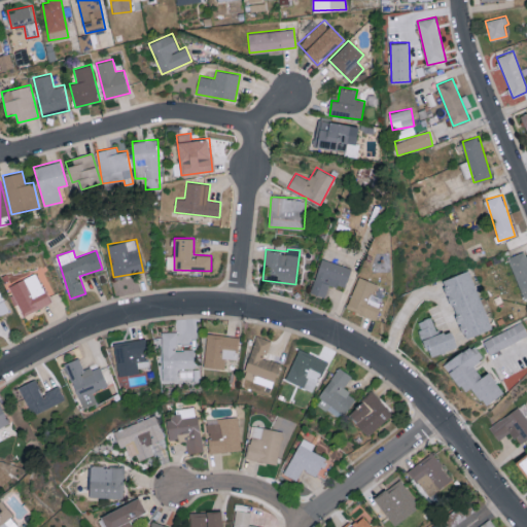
[(526,251),(511,256),(521,297),(526,295),(526,251)]
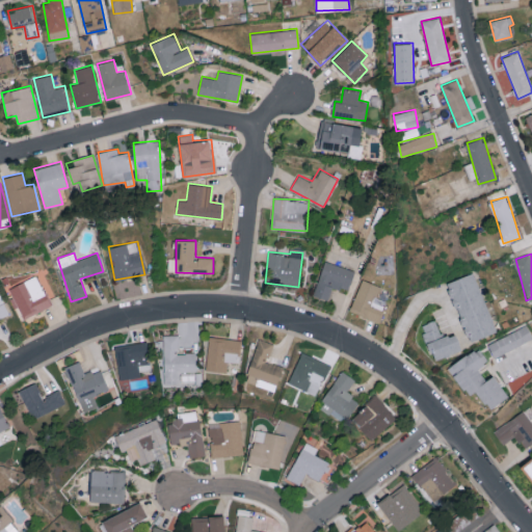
[(314,295),(328,299),(333,286),(348,291),(354,270),(324,261),(314,295)]
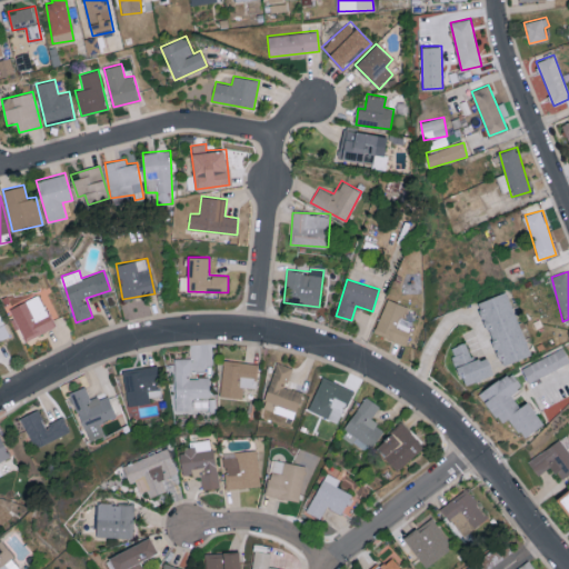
[(530,355),(508,291),(478,301),(500,366),(530,355)]
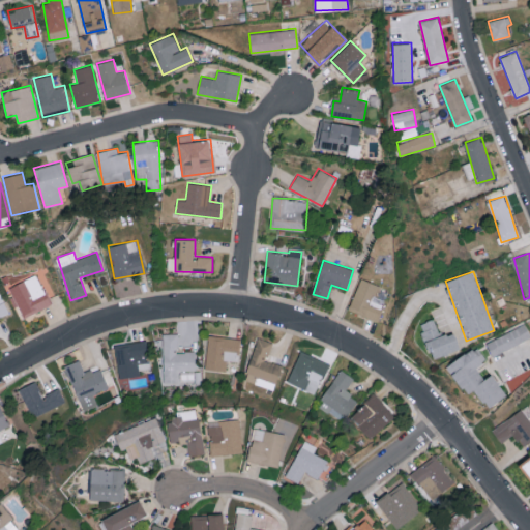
[(51,305),(37,274),(9,286),(23,317),(51,305)]
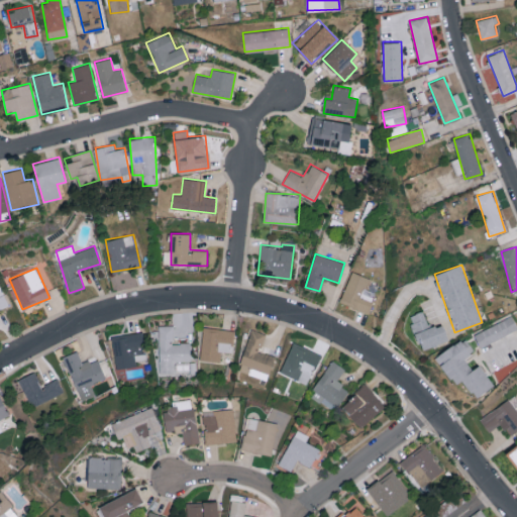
[(339,301),(368,312),(376,293),(366,289),(370,278),(351,271),(339,301)]
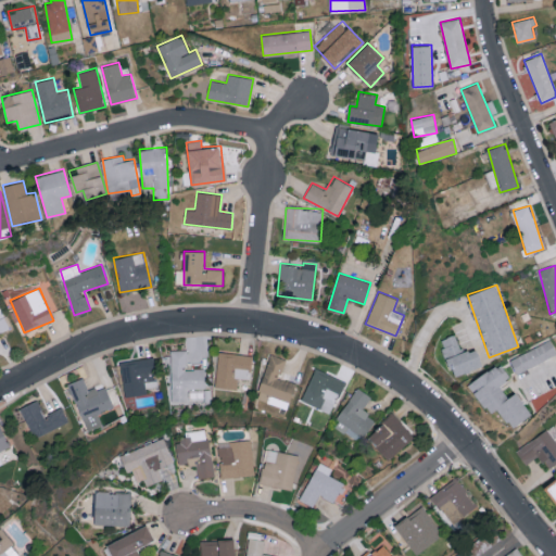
[(482,365),(476,346),(463,352),(455,333),(440,340),(454,377),(482,365)]
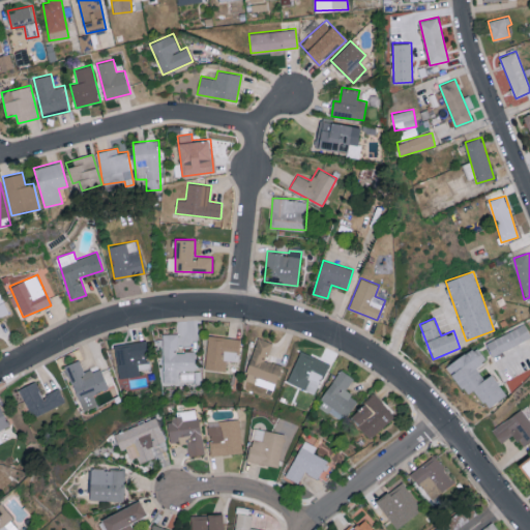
[(492,355),(529,339),(529,335),(525,325),(486,342),(492,355)]
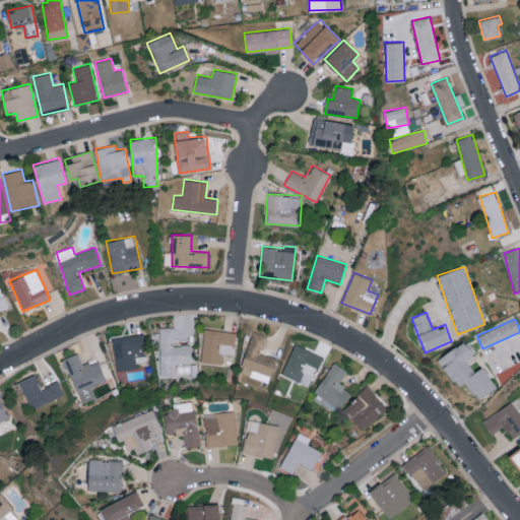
[(175,327),(159,327),(160,376),(175,375),(175,363),(192,363),(192,344),(175,344),(175,327)]
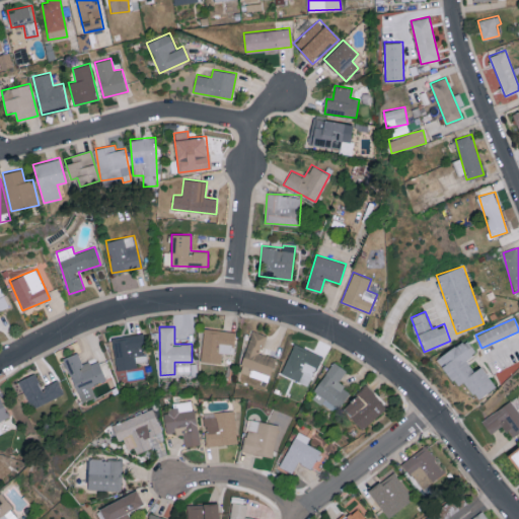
[(200,361),(221,364),(223,352),(233,354),(236,332),(205,327),(200,361)]
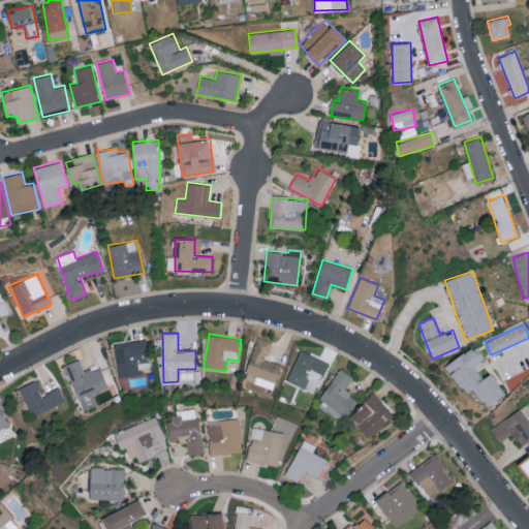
[(246,371),(257,374),(254,383),(274,389),(281,364),(266,359),(271,341),(256,336),(246,371)]
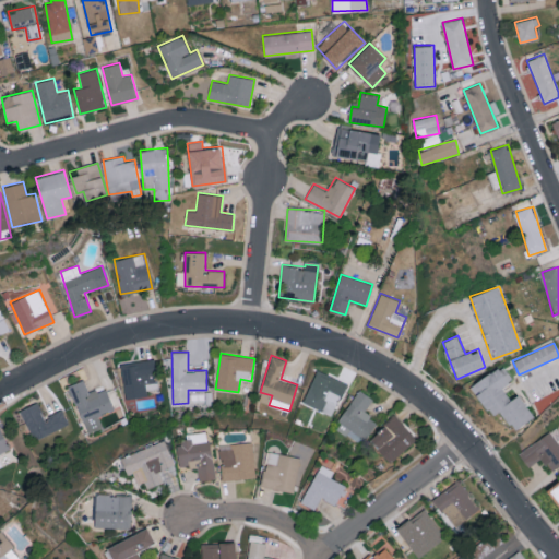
[(120,364),(126,399),(147,395),(147,390),(158,389),(153,358),(120,364)]
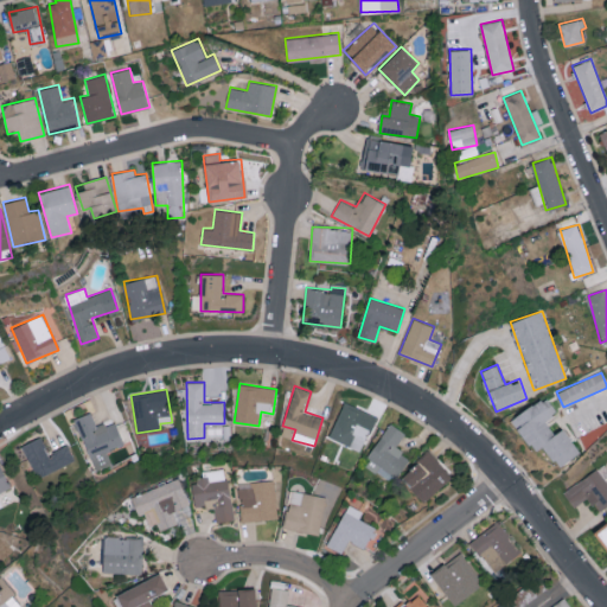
[(580,453),(563,428),(554,434),(545,420),(556,411),(545,395),(511,419),(534,452),(543,446),(557,467),(580,453)]
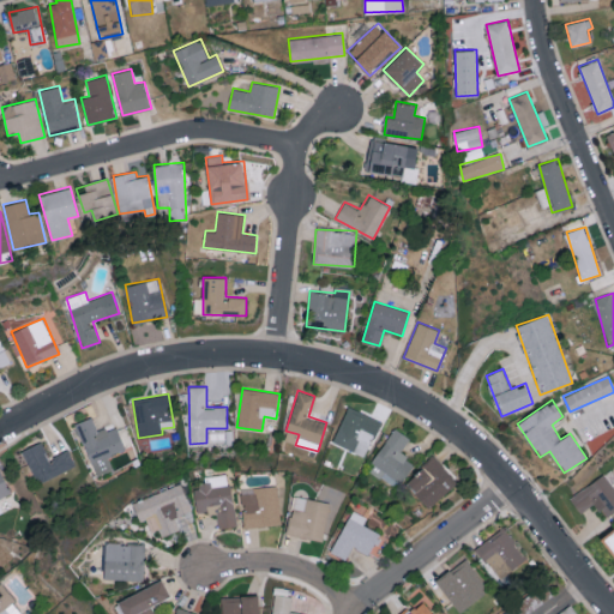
[(365,456),(380,420),(348,405),(332,441),(365,456)]
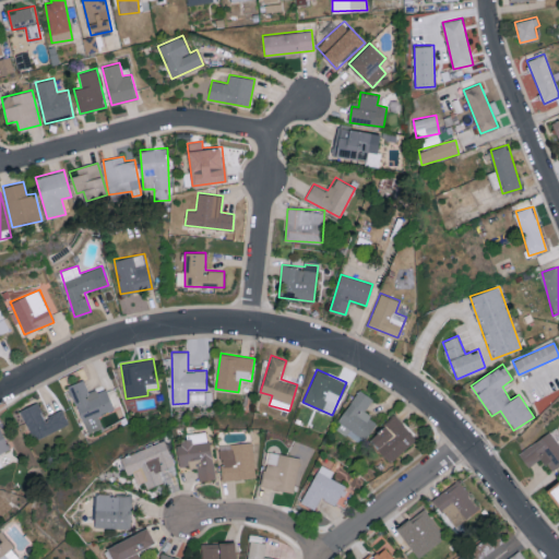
[(70,384),(86,433),(104,428),(98,414),(114,408),(107,387),(88,393),(84,379),(70,384)]
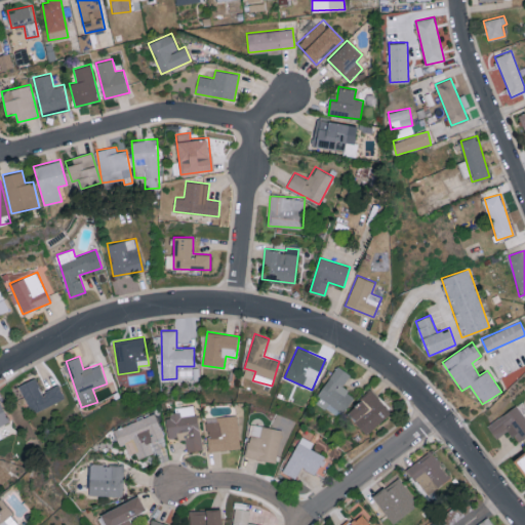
[(351,374),(338,365),(314,400),(338,417),(354,395),(342,387),(351,374)]
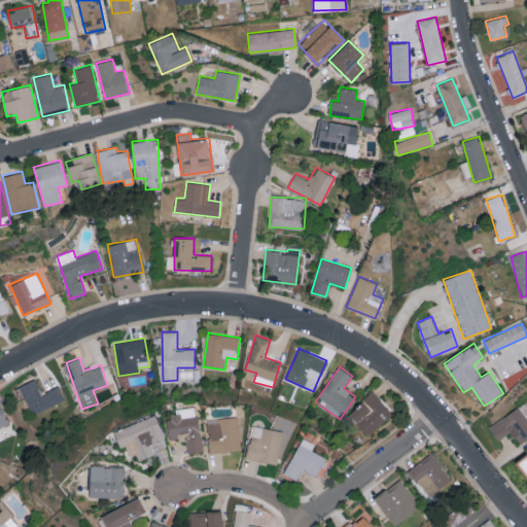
[(195,369),(178,369),(178,379),(195,379),(195,369)]
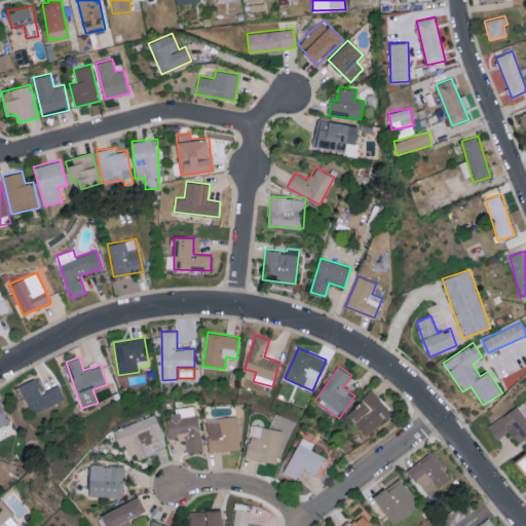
[(65,399),(59,385),(41,392),(36,378),(20,384),(31,413),(65,399)]
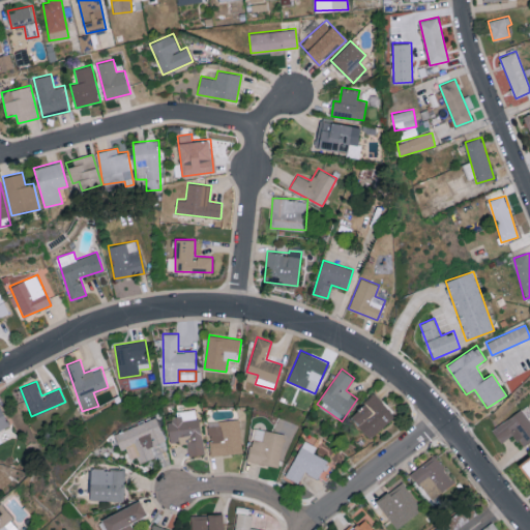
[(350,416),(371,438),(395,416),(375,393),(350,416)]
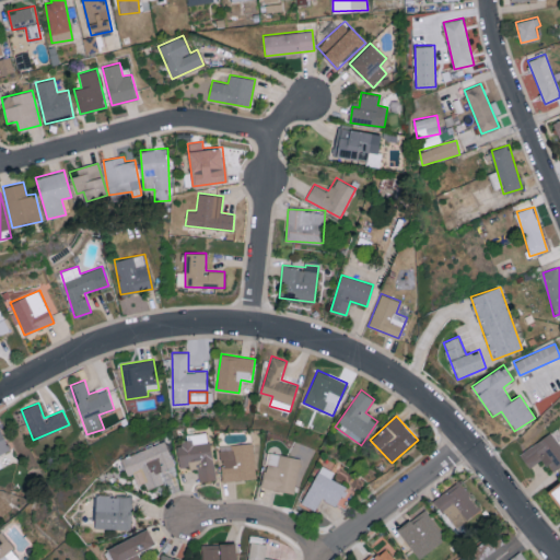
[(0,454),(10,450),(0,428),(0,454)]
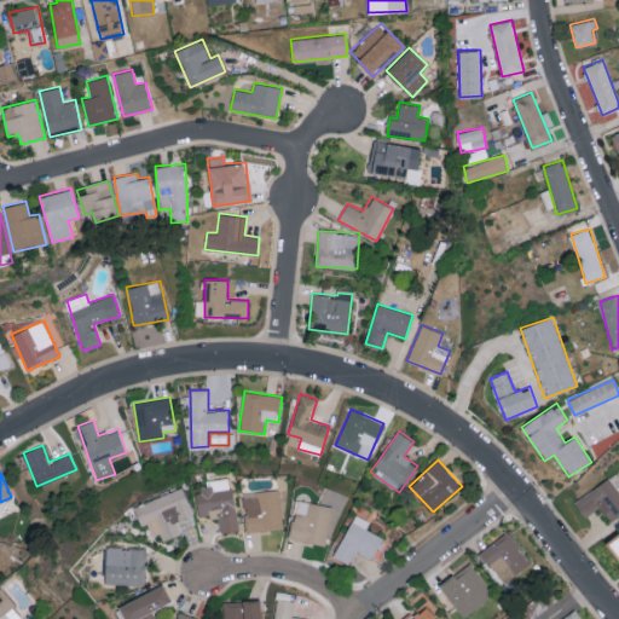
[(198,518),(219,515),(220,532),(237,530),(231,476),(206,480),(207,489),(196,491),(198,518)]
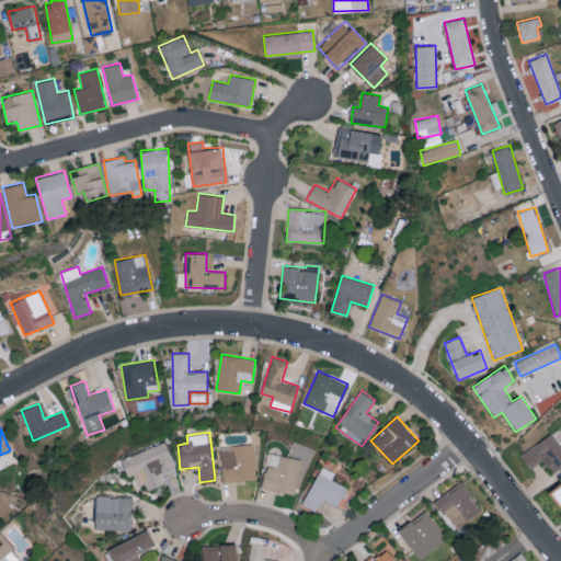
[(521,456),(530,469),(544,459),(553,472),(560,467),(560,445),(551,432),(521,456)]
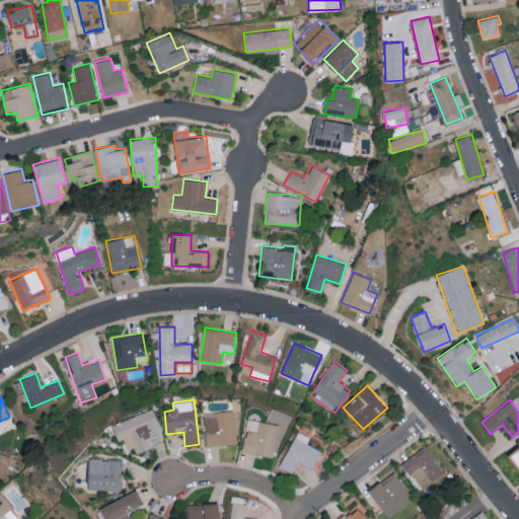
[(113,423),(119,441),(125,439),(128,449),(135,446),(137,452),(152,447),(149,436),(161,433),(155,410),(113,423)]
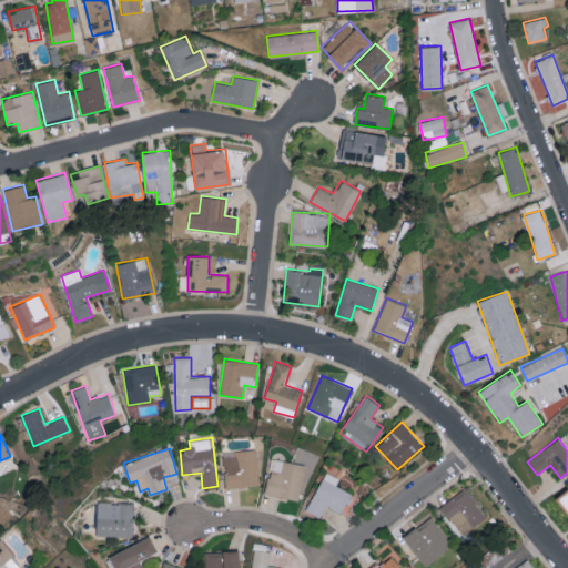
[(223,450),(225,487),(259,486),(257,449),(223,450)]
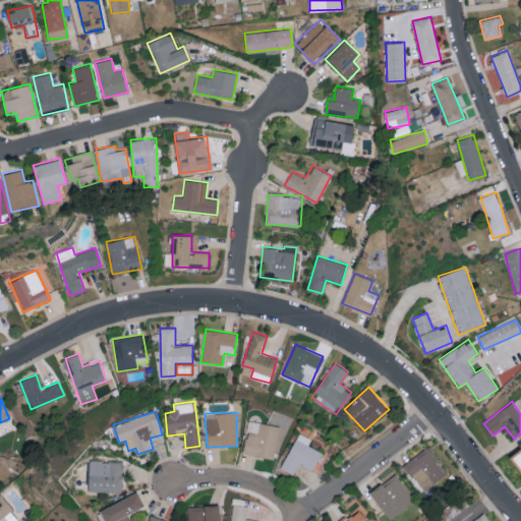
[(243,454),(274,459),(280,425),(248,420),(243,454)]
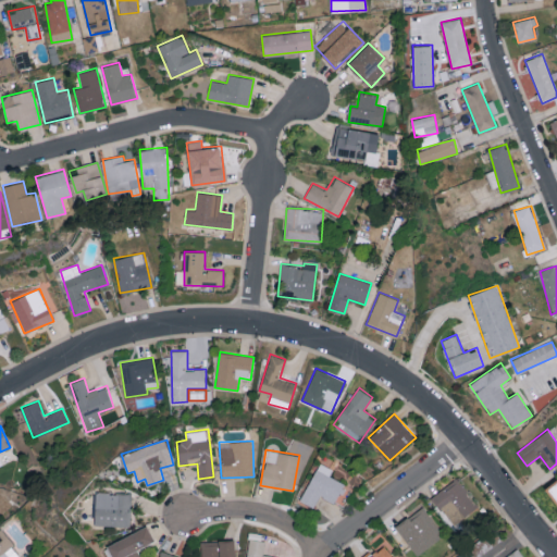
[(314,507),(319,496),(336,503),(345,481),(314,469),(301,502),(314,507)]
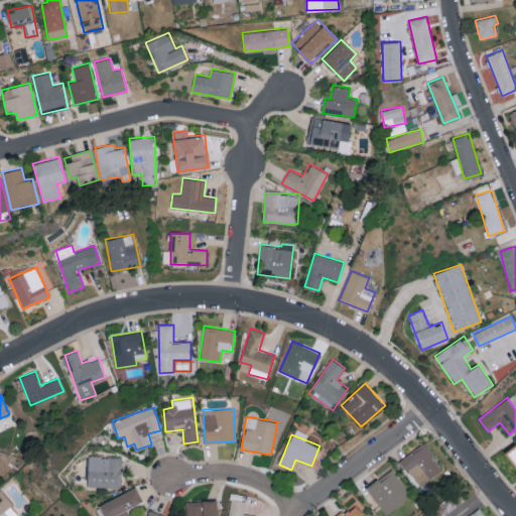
[(515,441),(504,450),(515,468),(515,441)]
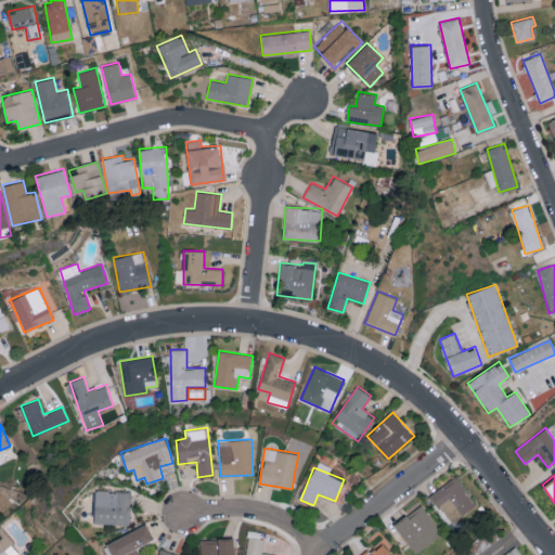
[(477,505),(456,476),(430,493),(451,523),(477,505)]
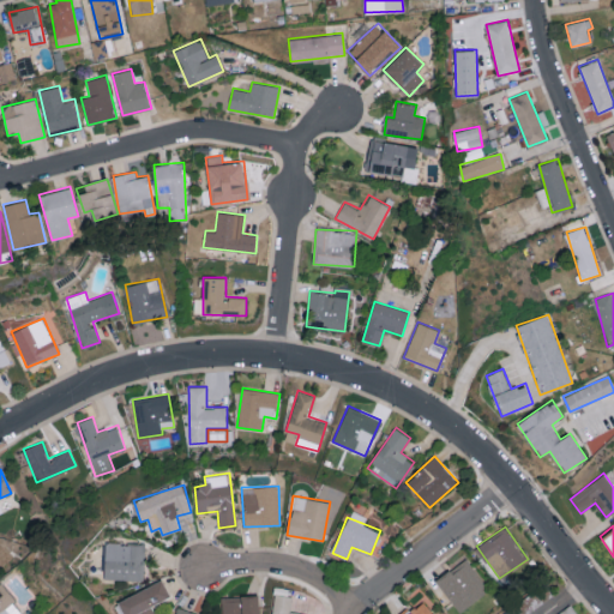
[(104,578),(144,579),(145,543),(106,542),(104,578)]
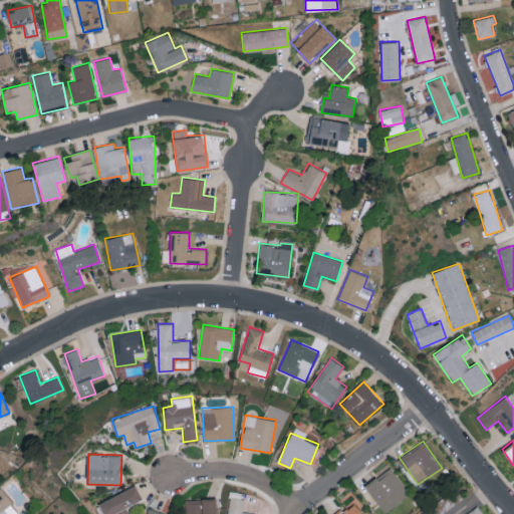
[(384,512),(410,494),(390,467),(364,486),(384,512)]
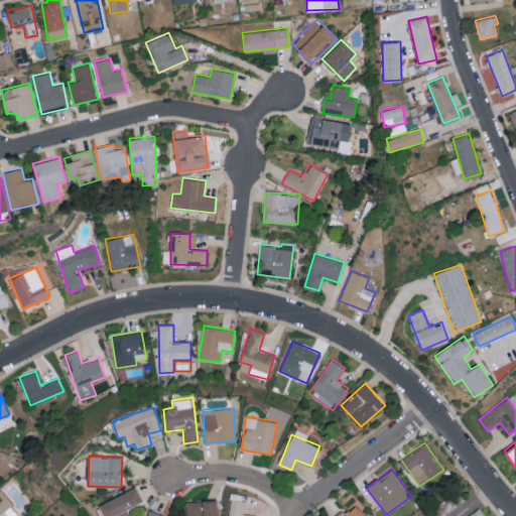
[(97,505),(102,515),(131,515),(128,508),(143,502),(138,488),(97,505)]
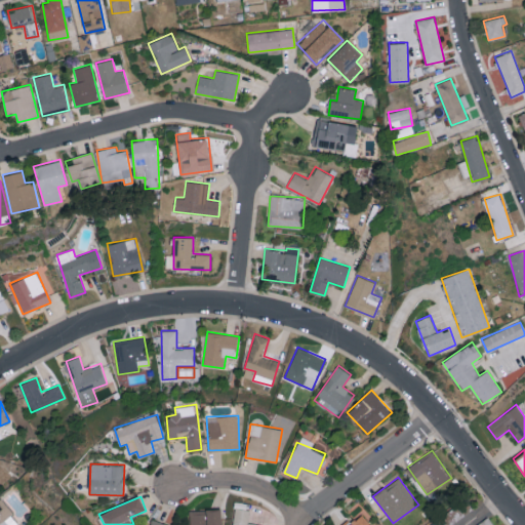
[(0,524),(21,524),(1,499),(0,499),(0,524)]
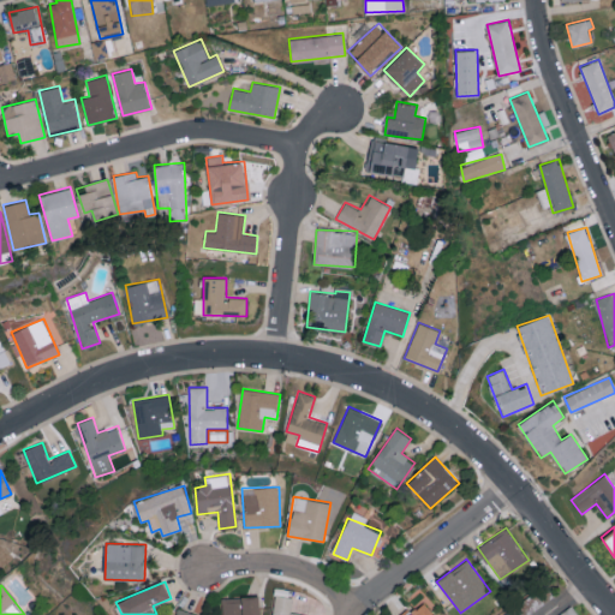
[(260,614),(260,596),(222,597),(222,614),(260,614)]
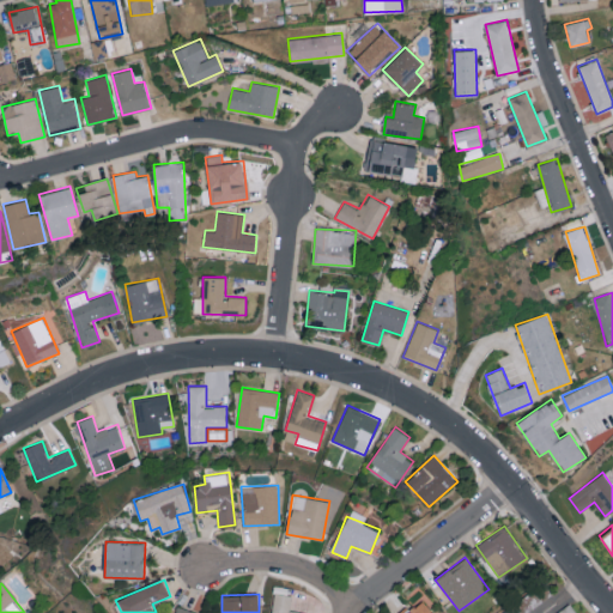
[(292,596),(274,594),(271,612),(305,612),(307,612),(290,610),(292,596)]
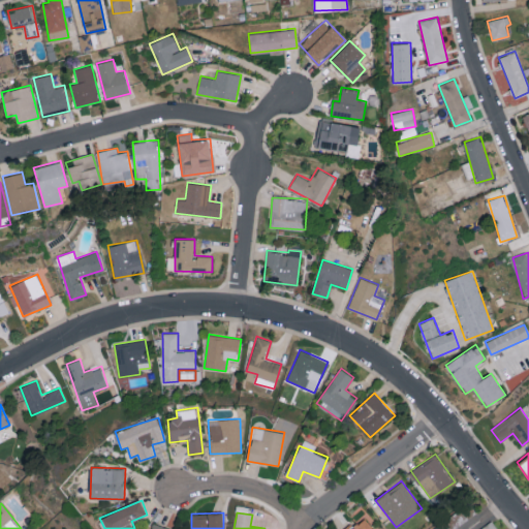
[(373,528),(362,516),(347,528),(373,528)]
